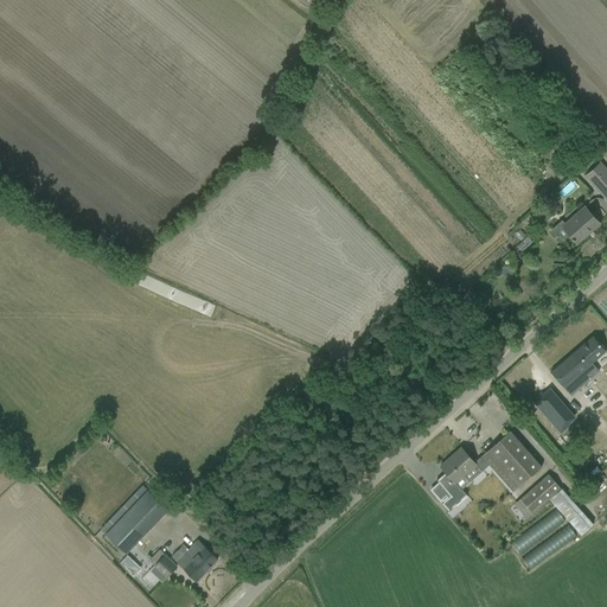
[(586,177),(604,196),(606,199),(606,171),(600,164),(586,177)]
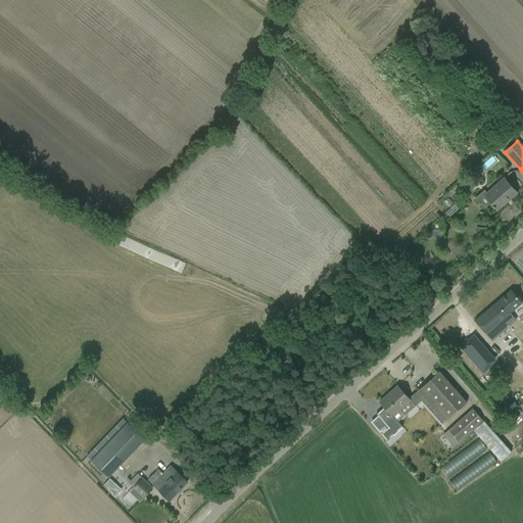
[(484,196),(490,202),(492,205),(493,207),(494,207),(496,209),(497,209),(496,208),(508,197),(510,198),(516,192),(510,185),(504,179),(484,196)]
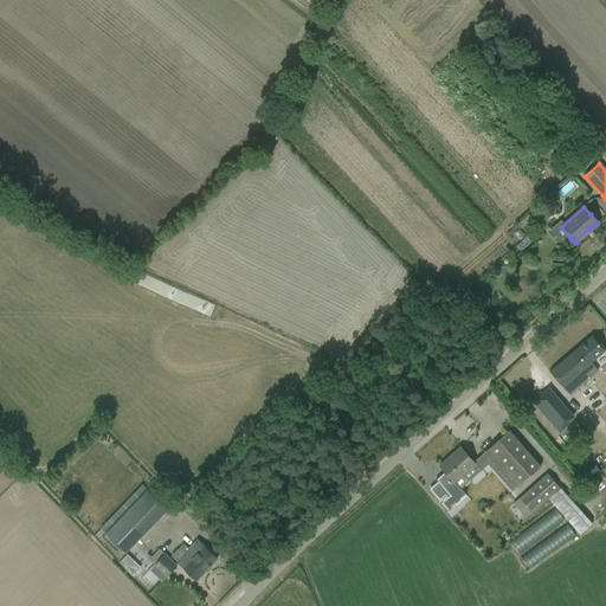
[(514,234),(526,246),(530,242),(519,230),(514,234)]
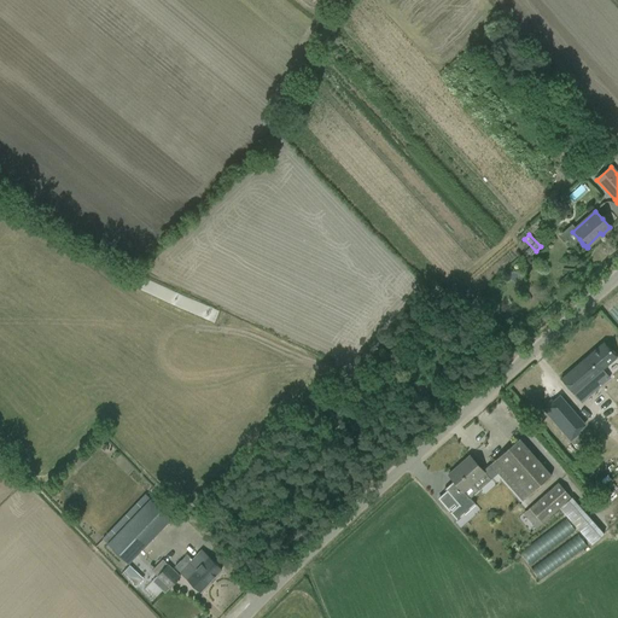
[(573,292),(583,285),(575,275),(565,283),(573,292)]
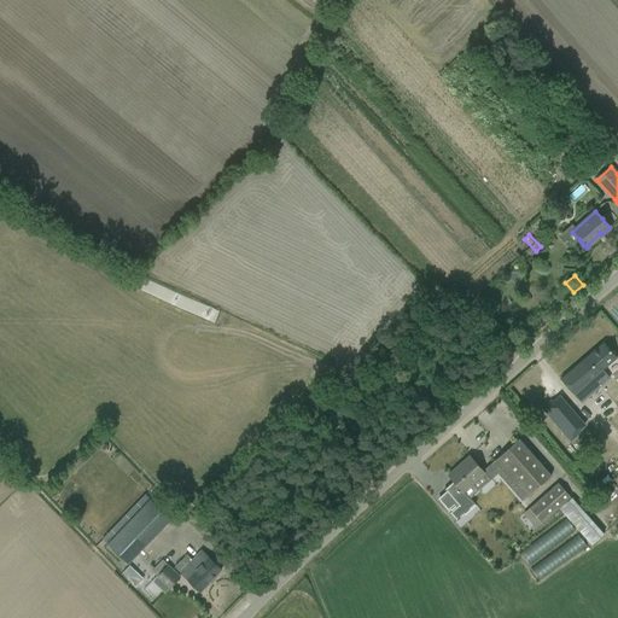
[(602,369),(616,357),(604,343),(561,379),(573,394),(588,382),(595,390),(610,378),(602,369)]
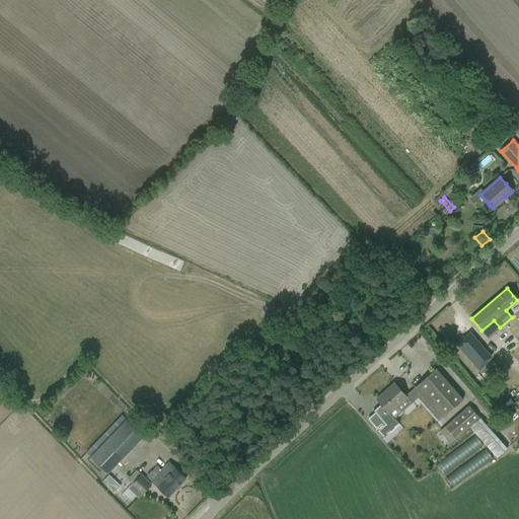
[(518,322),(509,330),(518,343),(518,322)]
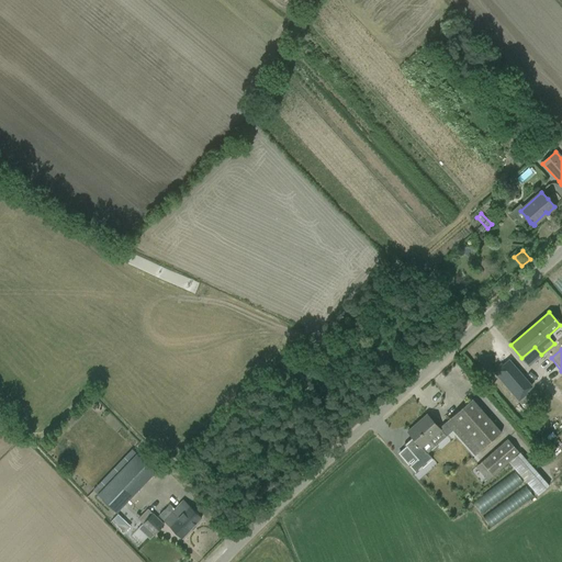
[(324,358),(324,368),(333,368),(333,359),(324,358)]
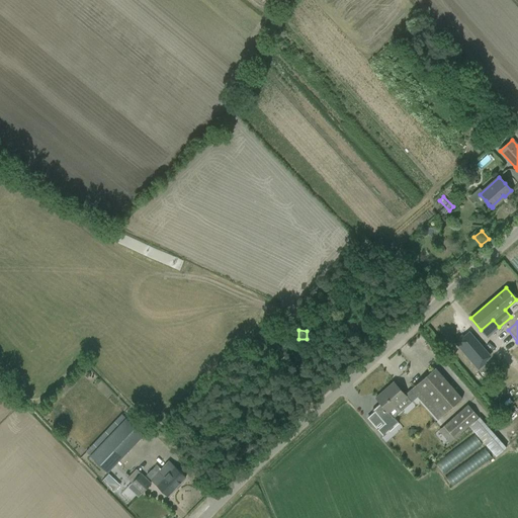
[(462,398),(442,374),(435,367),(411,389),(417,397),(437,419),(462,398)]
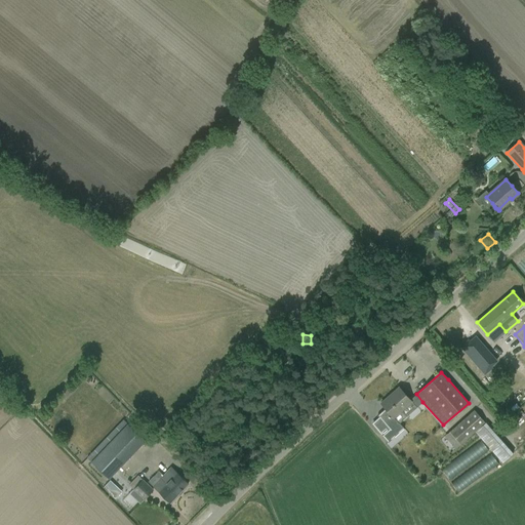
[(507,387),(499,394),(505,400),(522,386),(517,378),(507,387)]
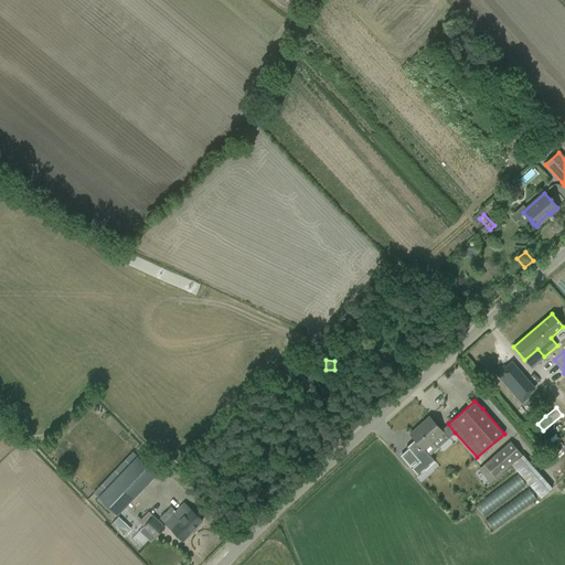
[(415,439),(406,447),(407,449),(418,461),(411,468),(417,476),(434,461),(429,455),(438,448),(432,441),(443,432),(437,425),(429,417),(419,425),(422,427),(412,435),(411,434),(409,434),(415,439)]
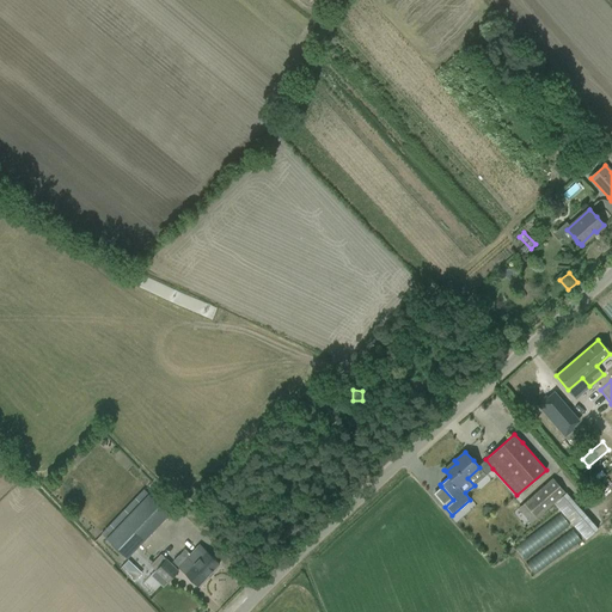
[(537,519),(565,494),(552,478),(524,505),(537,519)]
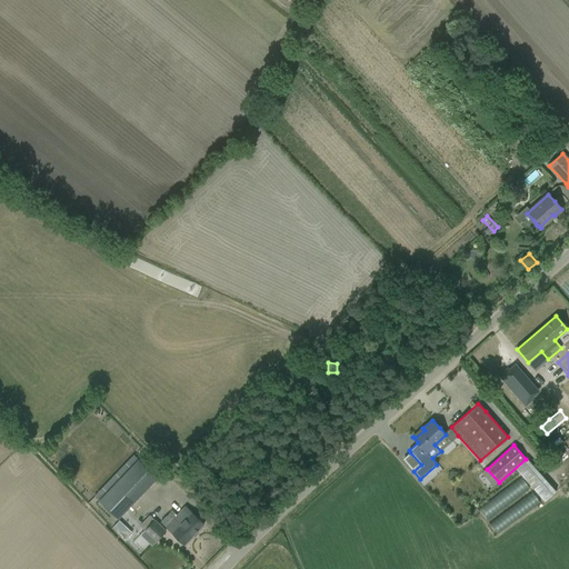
[(158,478),(133,455),(93,497),(118,520),(158,478)]
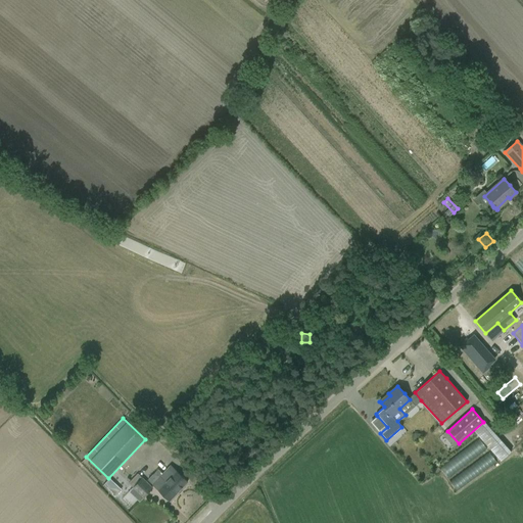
[(152,484),(162,493),(170,501),(187,482),(176,471),(174,473),(168,468),(152,484)]
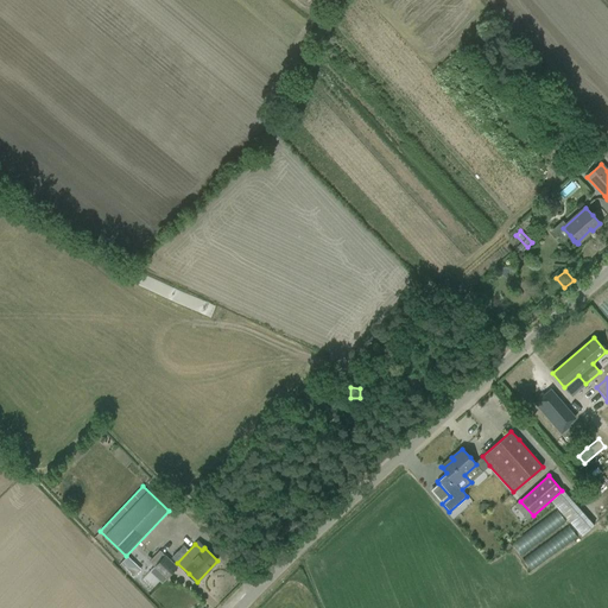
[(159,550),(149,562),(166,578),(177,568),(159,550)]
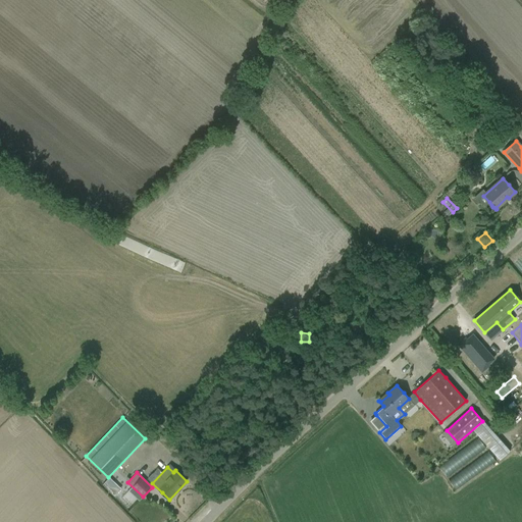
[(109,477),(104,483),(109,489),(115,483),(109,477)]
